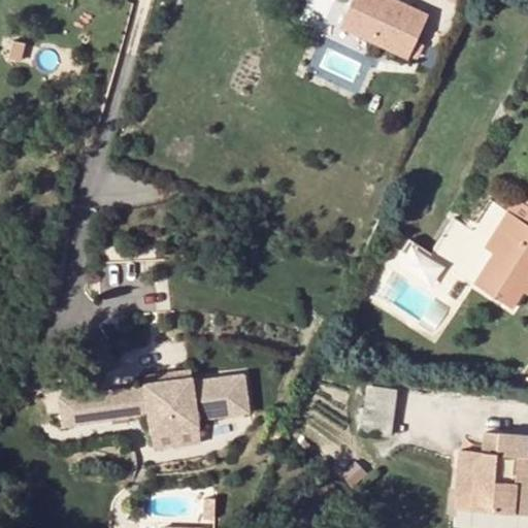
[(354,0),(341,30),(410,60),(429,18),(390,0),(354,0)]
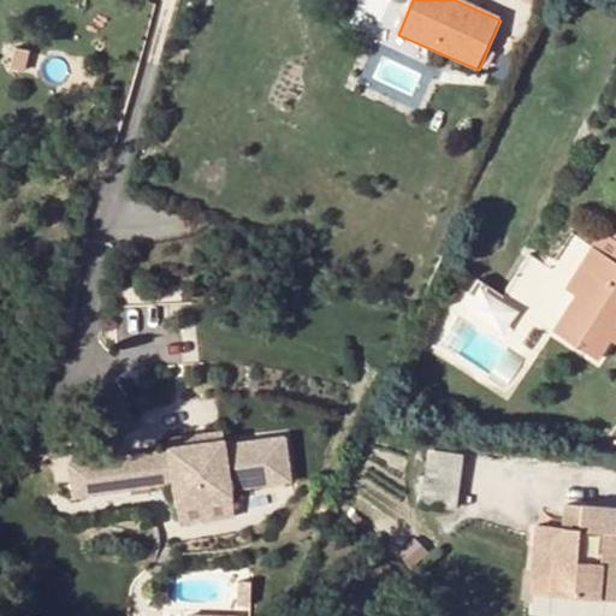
[(611,261),(615,254),(615,243),(600,236),(591,249),(564,290),(575,297),(602,256),(611,261)]
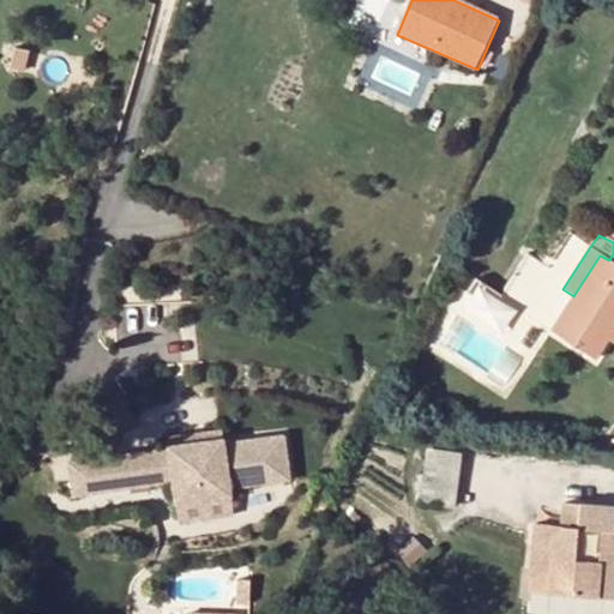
[(613,242),(613,253),(609,260),(600,256),(573,296),(551,331),(597,361),(609,343),(613,335),(613,242)]
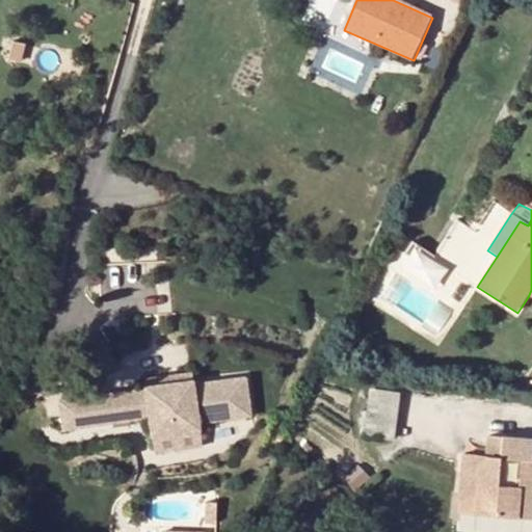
[(451,269),(474,233),(458,222),(434,259),(451,269)]
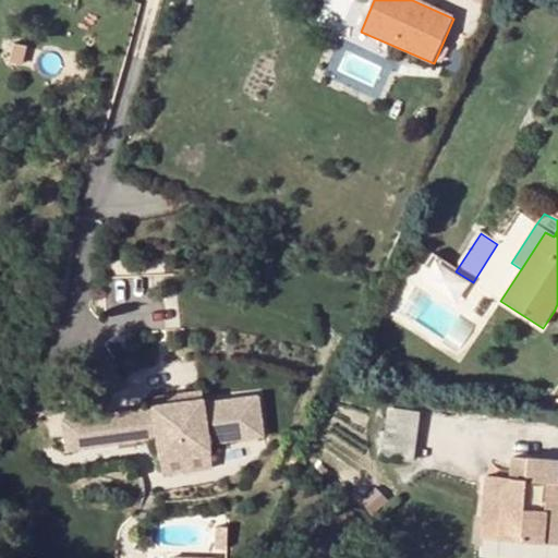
[(244,414),(258,412),(256,396),(242,398),(244,414)]
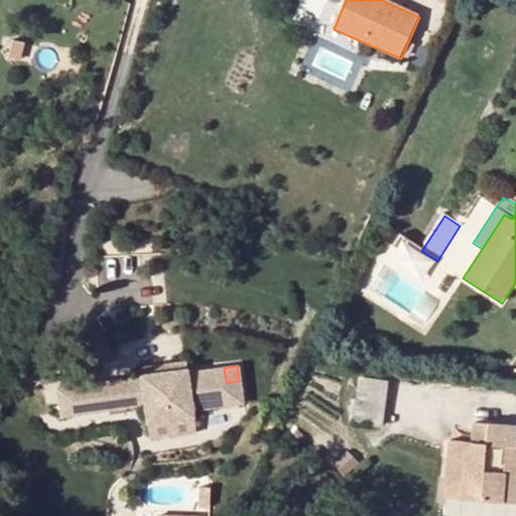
[(179,370),(161,418),(189,415),(189,409),(242,403),(239,381),(226,383),(224,368),(184,372),(184,369),(179,370)]
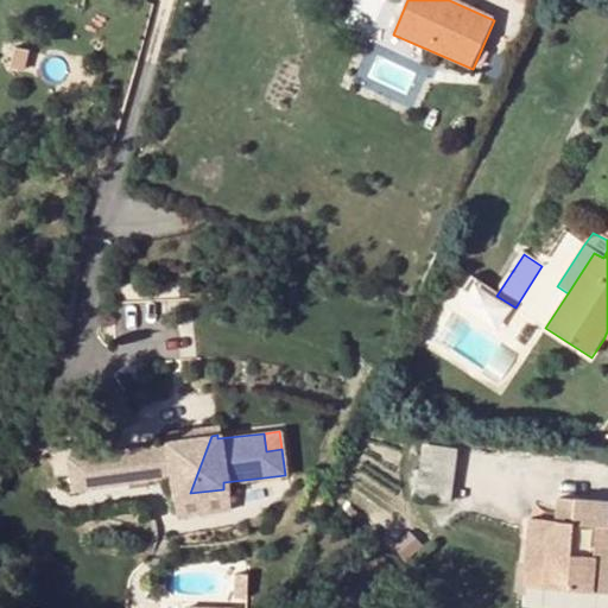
[(165,470),(170,495),(190,493),(211,436),(163,442),(164,444),(64,457),(67,482),(143,473),(141,462),(164,458),(165,470)]
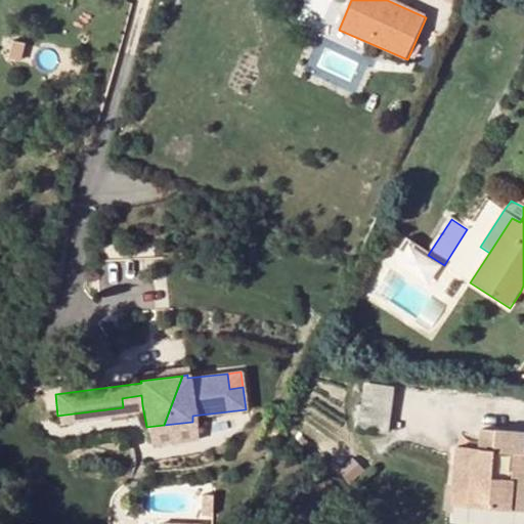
[(141,395),(122,398),(123,407),(142,405),(141,395)]
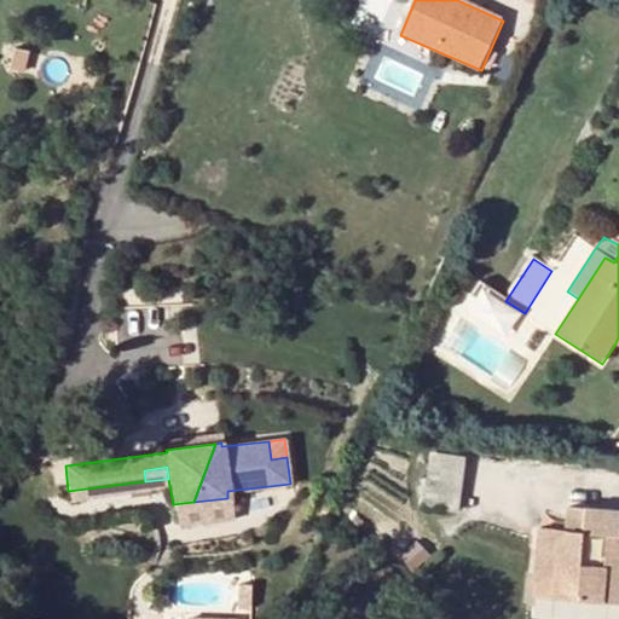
[(554,585),(551,599),(618,603),(618,513),(567,509),(565,533),(557,542),(555,555),(537,553),(533,583),(554,585)]
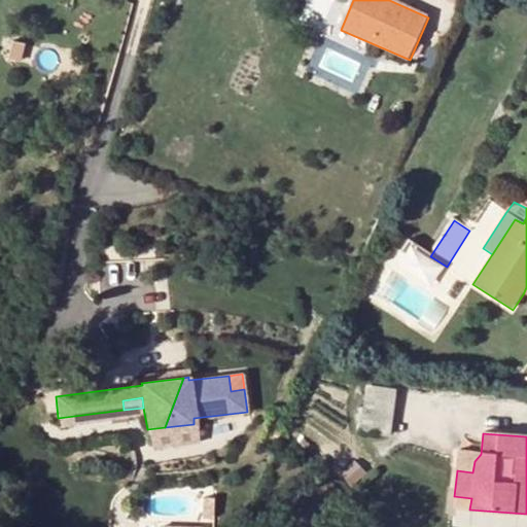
[(475,461),(481,454),(458,453),(457,470),(472,472),(475,461)]
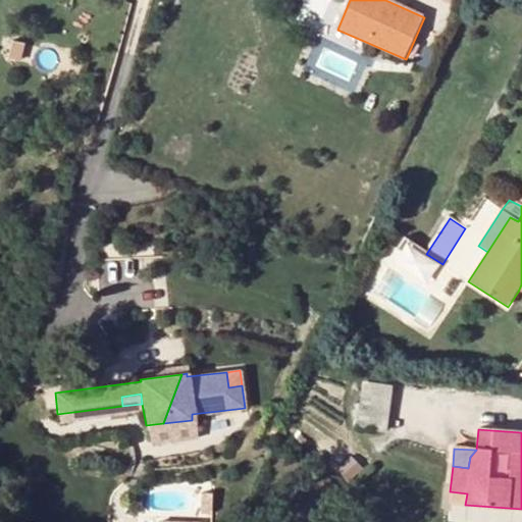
[(450,491),(449,504),(465,505),(467,493),(450,491)]
